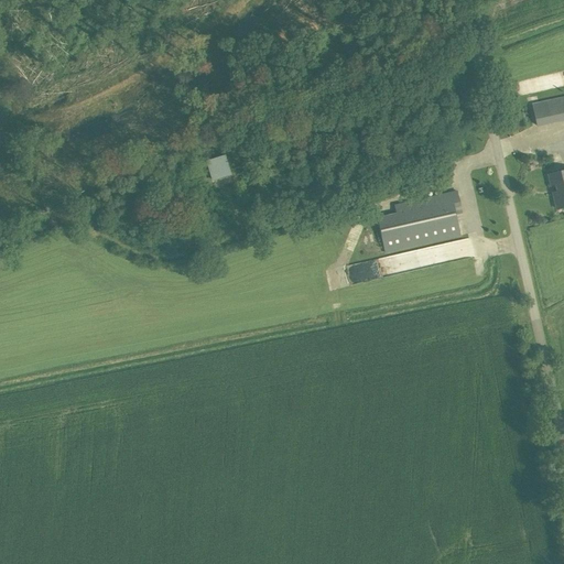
[(537,127),(563,120),(563,97),(532,104),(537,127)]
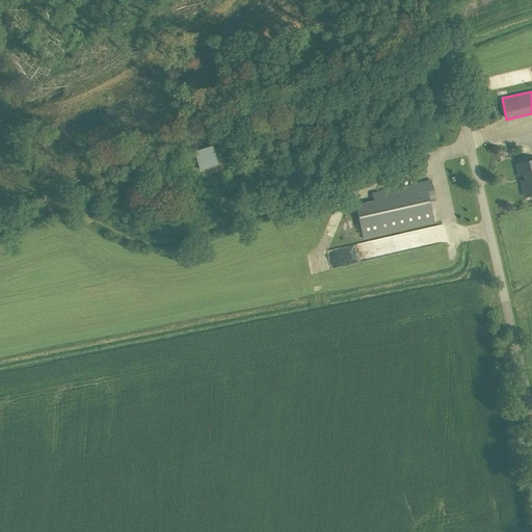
[(202,164),(216,159),(212,147),(197,152),(202,164)]
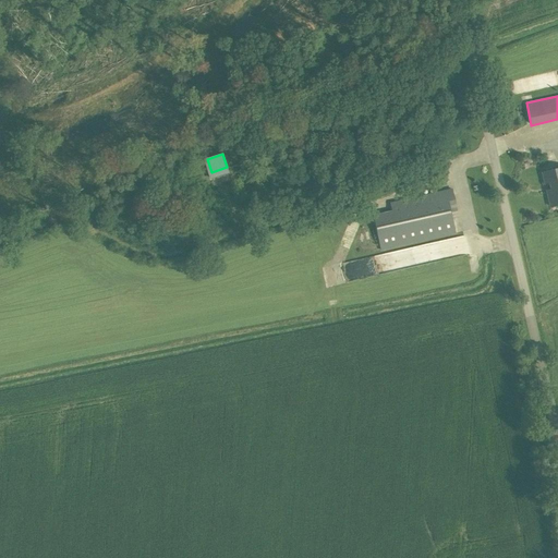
[(557,205),(557,169),(543,173),(545,184),(549,183),(553,195),(548,196),(550,207),(557,205)]
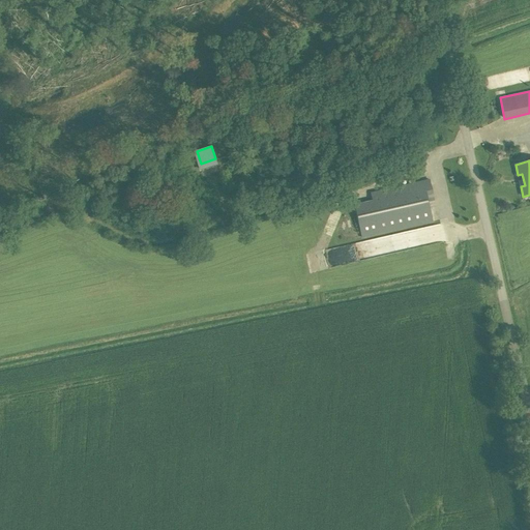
[(434,200),(430,179),(423,181),(423,180),(371,193),(372,201),(354,204),(361,238),(434,223),(429,201),(434,200)]
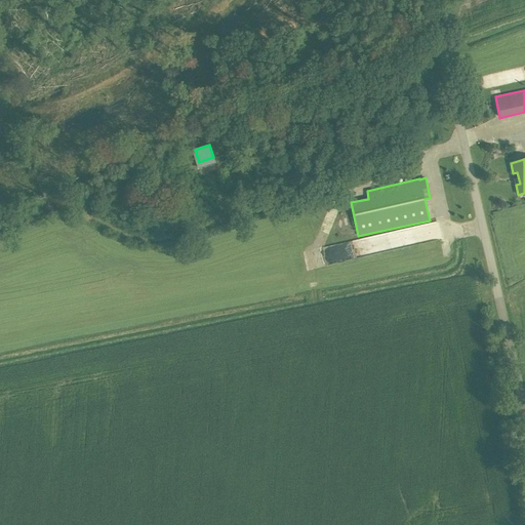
[(354,218),(326,226),(330,240),(357,234),(354,218)]
